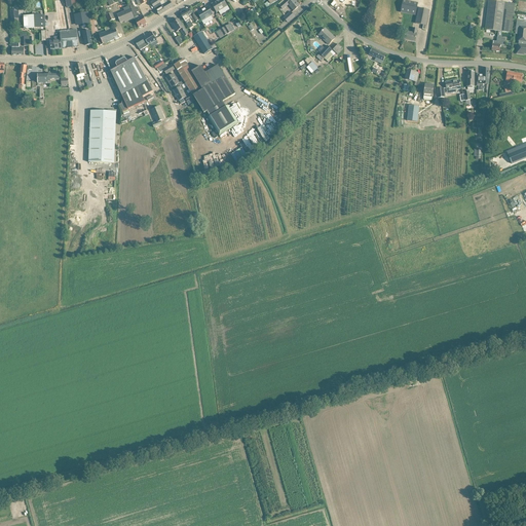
[(64,0),(55,2),(60,33),(61,33),(61,37),(62,49),(66,48),(68,48),(73,47),(73,48),(79,47),(77,32),(76,31),(70,31),(64,0)]
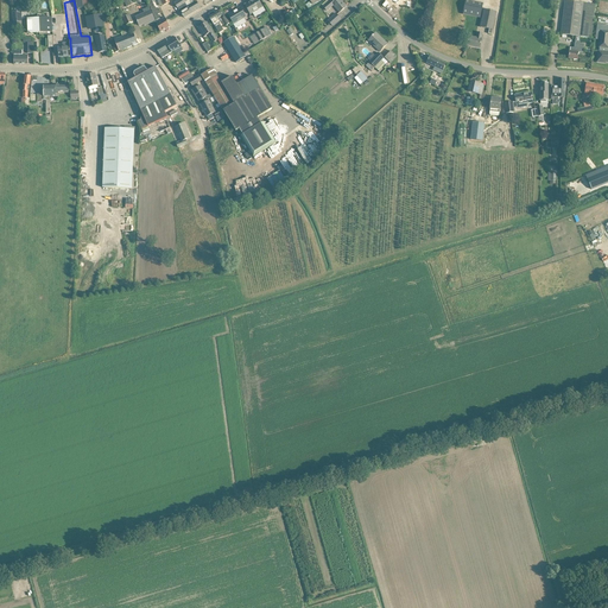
[(251,14),(253,13),(255,18),(265,12),(263,7),(258,0),(253,0),(245,5),(251,14)]
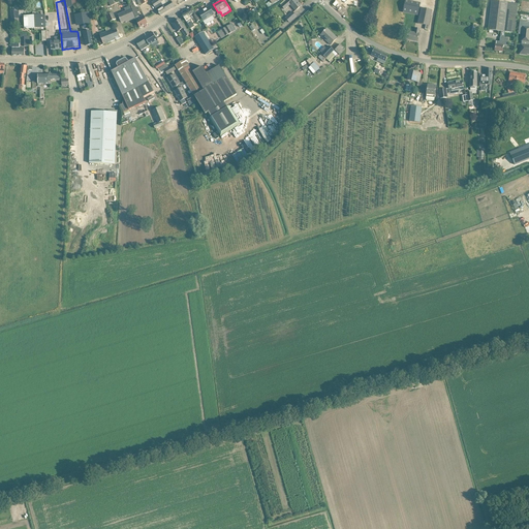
[(285,0),(284,0),(280,4),(282,6),(281,6),(284,9),(290,5),(296,11),(298,9),(302,6),(296,0),(288,0),(287,1),(285,0)]
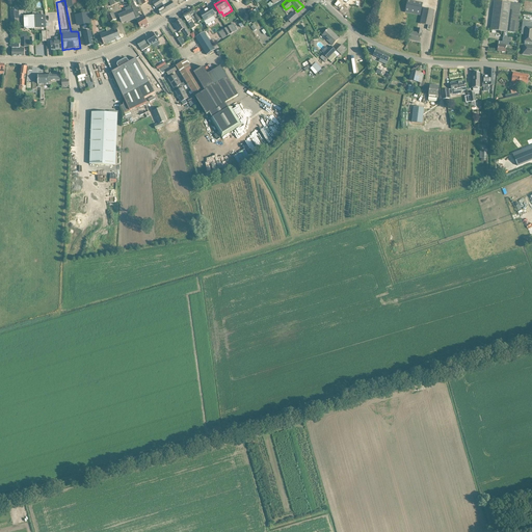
[(421,16),(423,3),(407,0),(405,12),(421,16)]
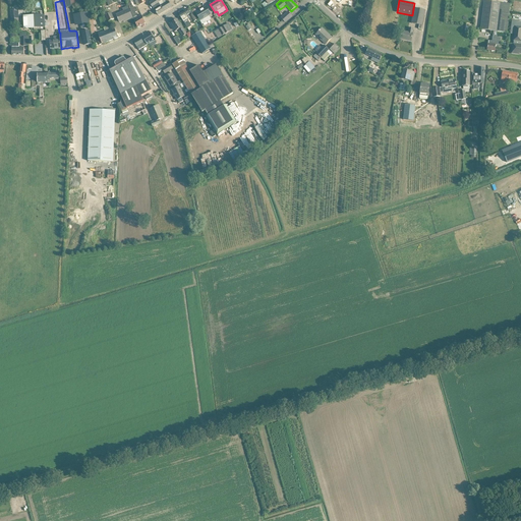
[(168,1),(160,6),(159,3),(153,7),(155,11),(156,12),(158,15),(171,7),(168,1)]
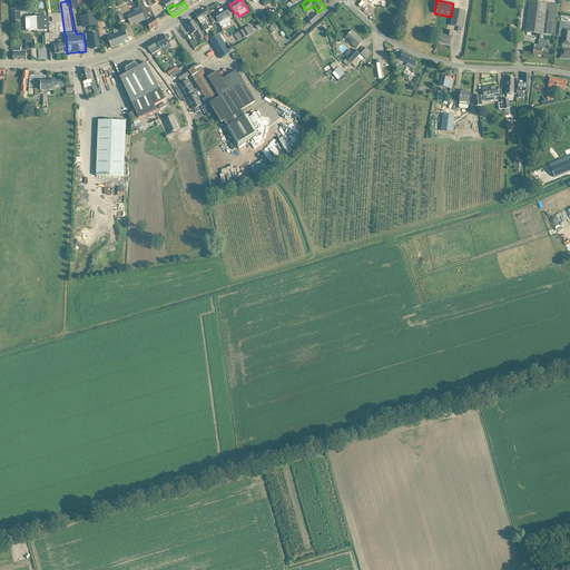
[(527,28),(526,33),(540,35),(543,35),(554,36),(557,5),(529,1),(527,28)]
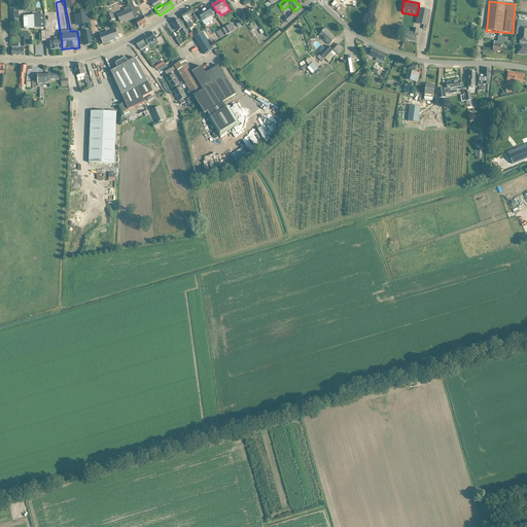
[(129,4),(135,19),(136,21),(139,28),(147,24),(143,15),(139,19),(137,12),(139,12),(137,7),(135,8),(133,3),(129,4)]
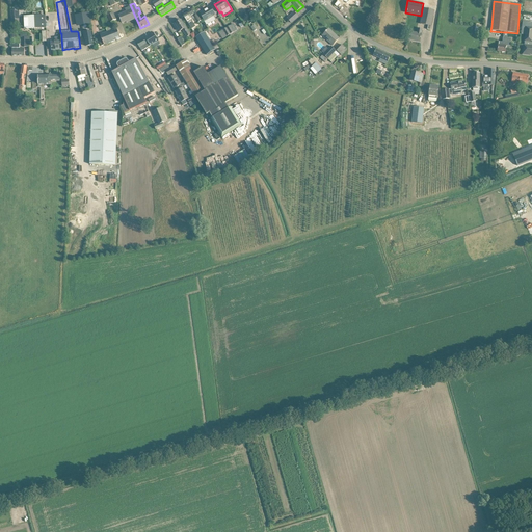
[(210,6),(200,14),(207,25),(216,20),(214,17),(215,16),(210,6)]
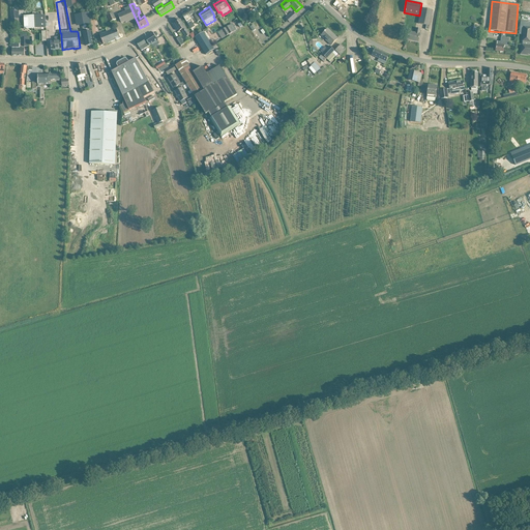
[(135,19),(133,13),(130,7),(126,8),(127,11),(118,16),(121,23),(127,21),(128,22),(135,19)]
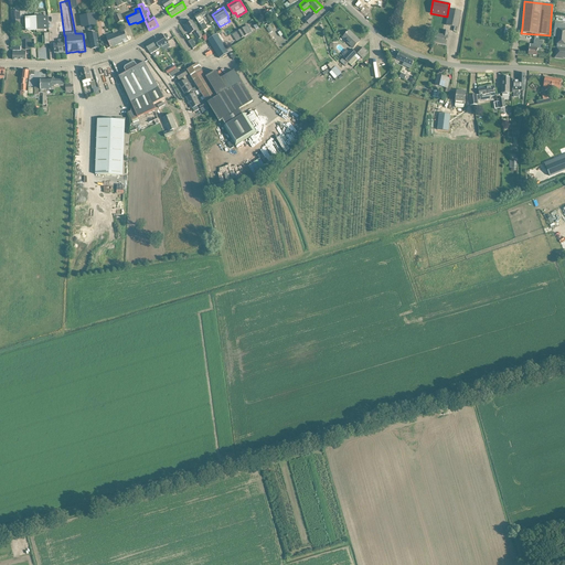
[(214,22),(209,13),(205,9),(194,16),(196,21),(203,31),(208,29),(203,21),(204,21),(203,19),(205,17),(210,24),(214,22)]
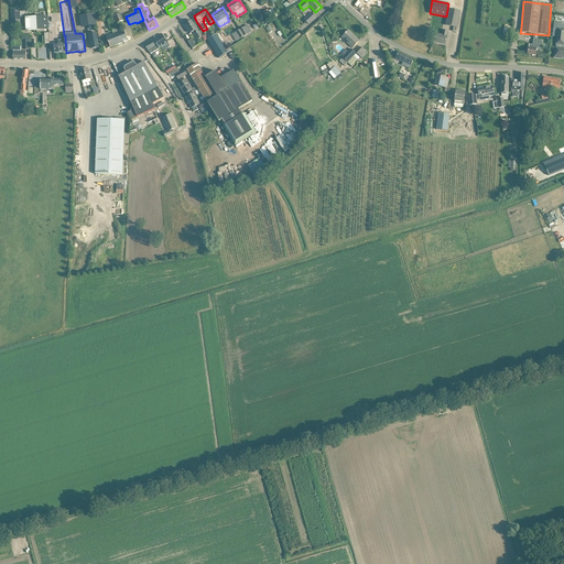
[(267,9),(262,12),(268,20),(271,17),(273,19),(278,15),(272,9),(267,13),(267,12),(268,11),(267,9)]
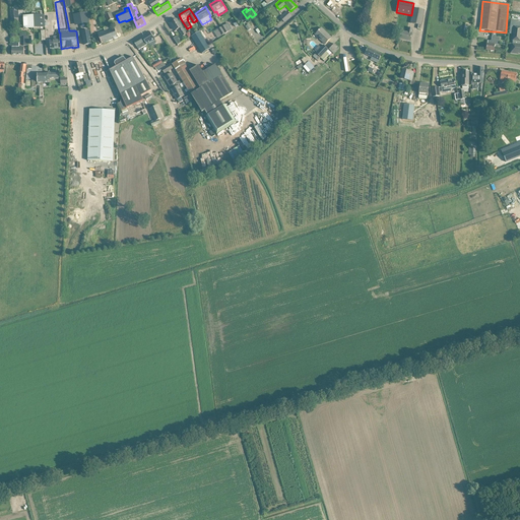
[(425,10),(420,10),(414,8),(411,23),(418,25),(417,29),(420,29),(425,10)]
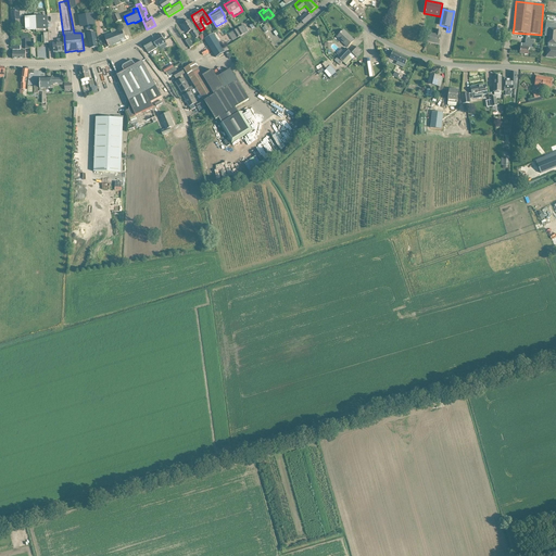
[(96,25),(93,13),(78,15),(79,27),(96,25)]
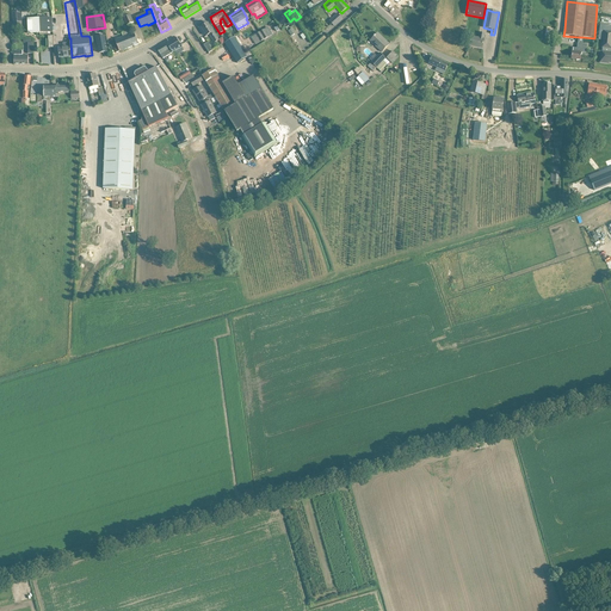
[(338,14),(329,22),(334,26),(343,19),(338,14)]
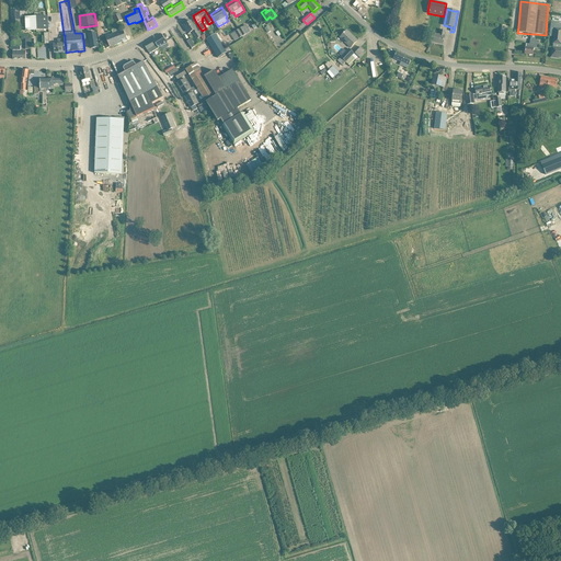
[(123,21),(119,14),(113,16),(116,24),(123,21)]
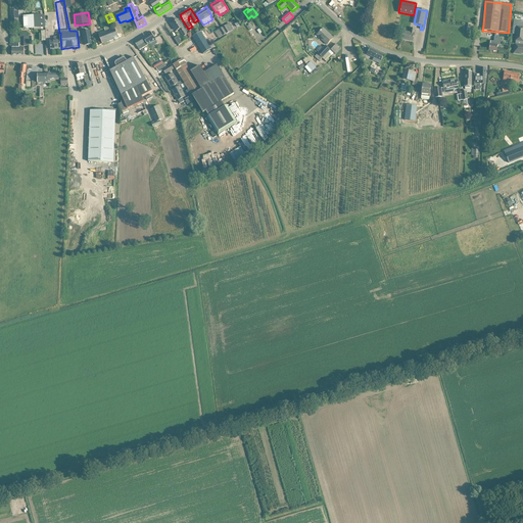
[(33,22),(33,29),(45,28),(45,15),(33,16),(33,22)]
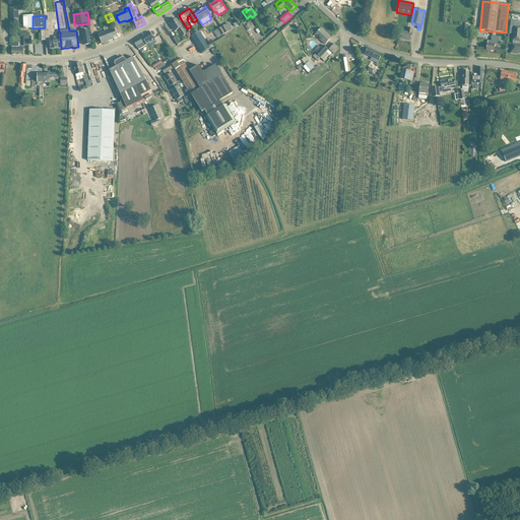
[(26,28),(33,28),(33,22),(33,16),(23,16),(24,28),(25,28),(26,28)]
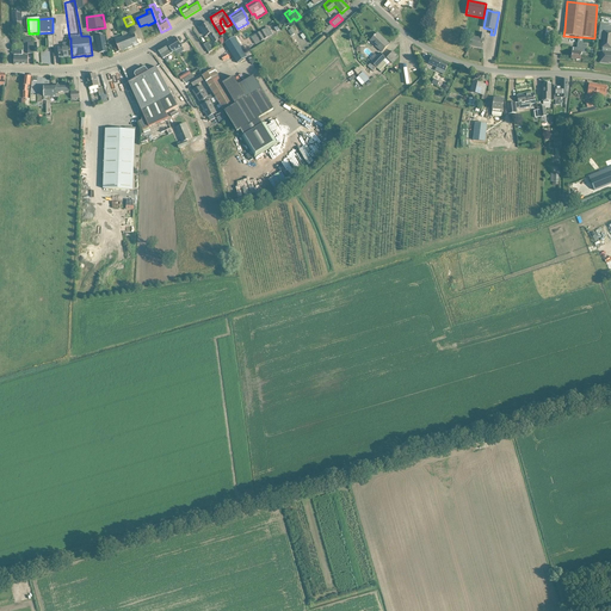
[(218,41),(211,28),(208,23),(201,28),(207,37),(209,35),(215,43),(218,41)]
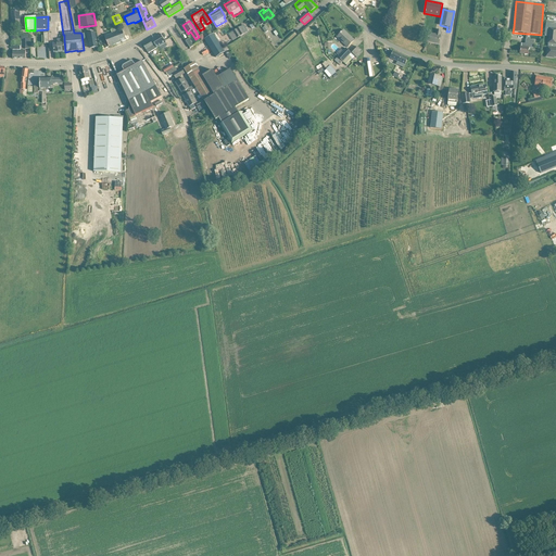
[(270,21),(266,23),(273,35),(278,33),(270,21)]
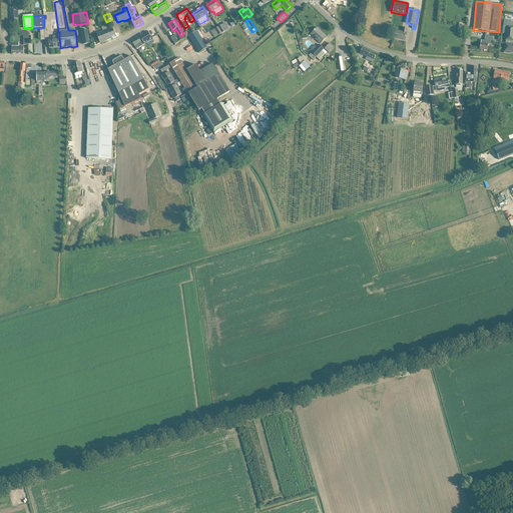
[(512,21),(504,21),(503,33),(506,34),(505,40),(506,40),(506,43),(504,43),(503,53),(511,54),(511,53),(512,52),(512,44),(512,41),(512,40),(512,21)]
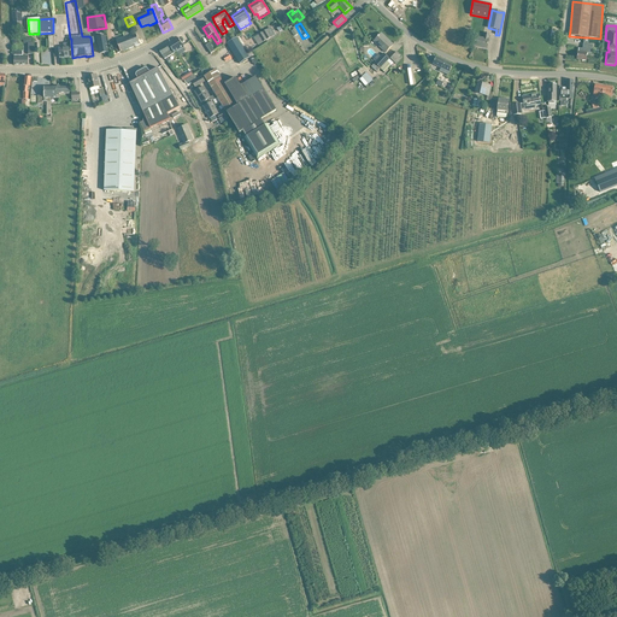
[(263,33),(268,41),(275,36),(270,28),(263,33)]
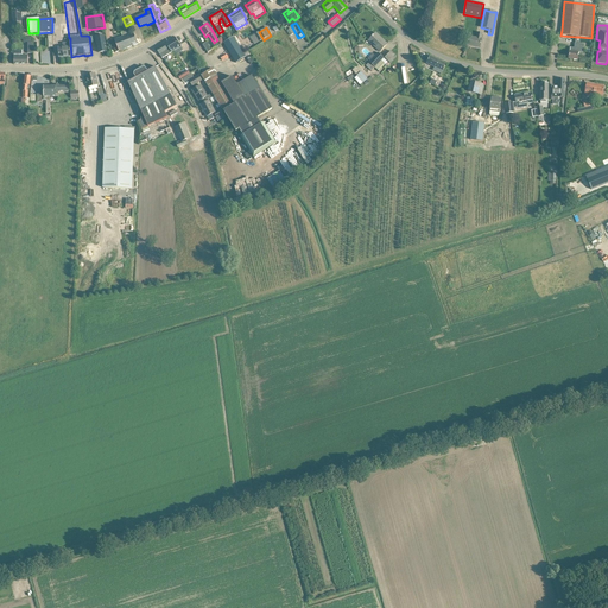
[(138,44),(135,38),(133,33),(128,35),(127,31),(121,33),(122,37),(111,42),(115,54),(138,44)]
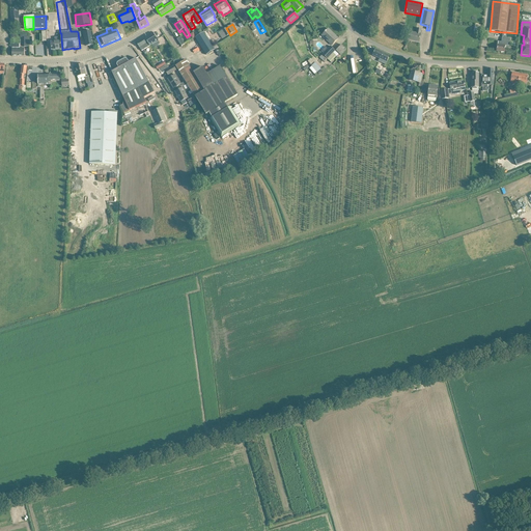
[(326,31),(325,32),(322,35),(332,46),(338,38),(333,34),(333,35),(331,33),(332,33),(328,29),(326,31)]
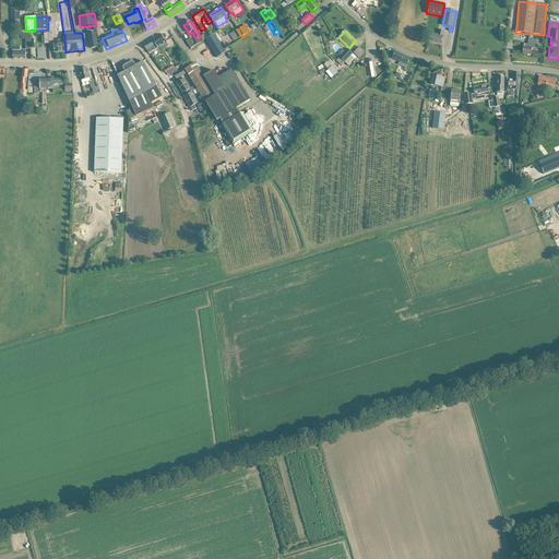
[(439,31),(438,35),(431,34),(429,43),(435,44),(435,43),(437,44),(436,44),(441,45),(443,32),(439,31)]
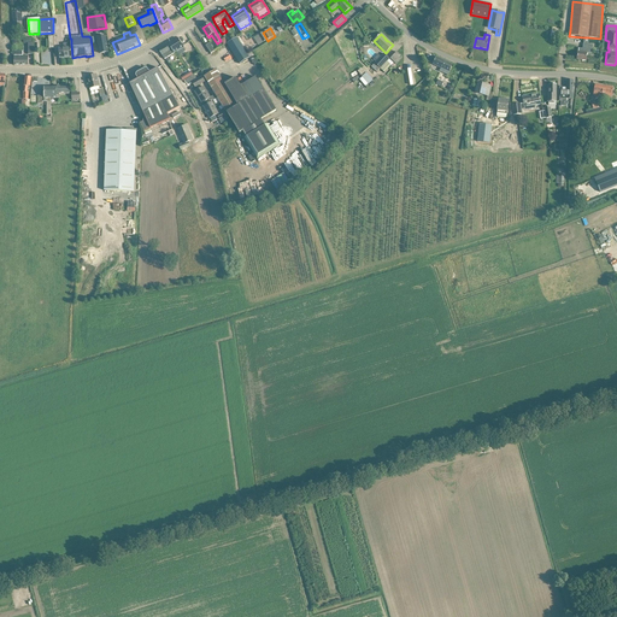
[(107,53),(109,52),(106,43),(107,43),(106,36),(97,37),(98,45),(99,45),(100,54),(104,53),(104,54),(107,54),(107,53)]
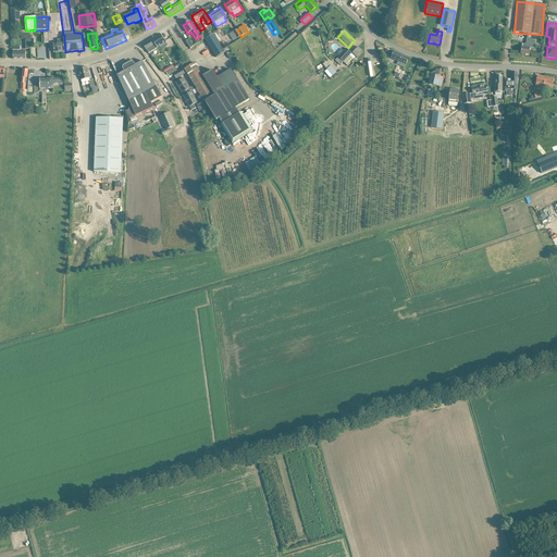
[(223,49),(214,34),(205,39),(214,54),(223,49)]
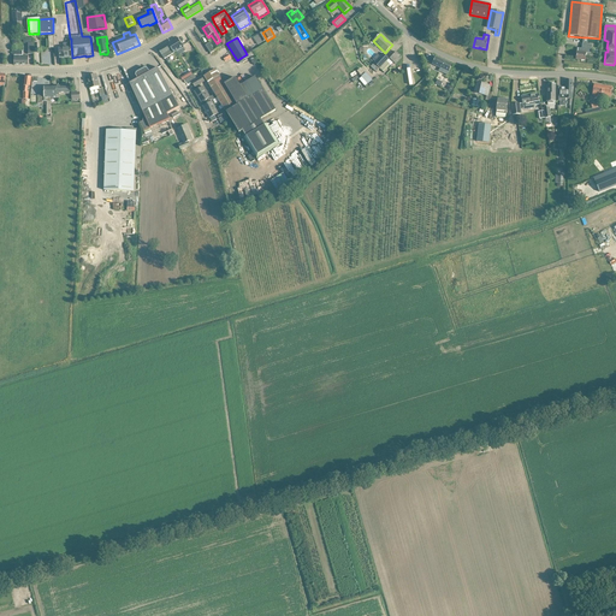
[(588,39),(584,37),(582,49),(579,49),(576,60),(586,61),(587,53),(592,54),(593,46),(588,45),(588,39)]
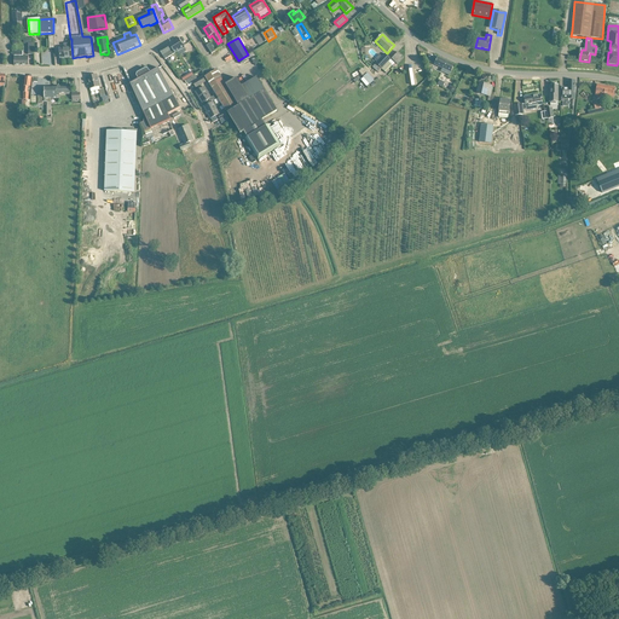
[(178,39),(160,51),(162,56),(165,59),(169,57),(177,52),(179,56),(186,51),(178,39)]
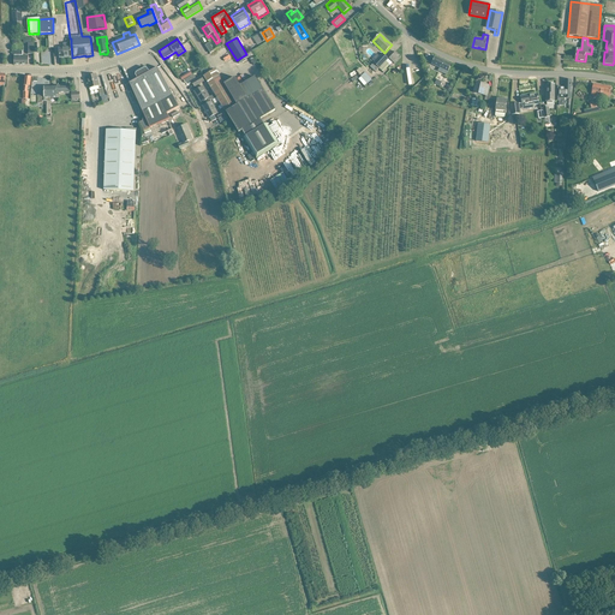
[(60,59),(72,58),(71,43),(66,43),(66,47),(59,47),(59,53),(60,59)]
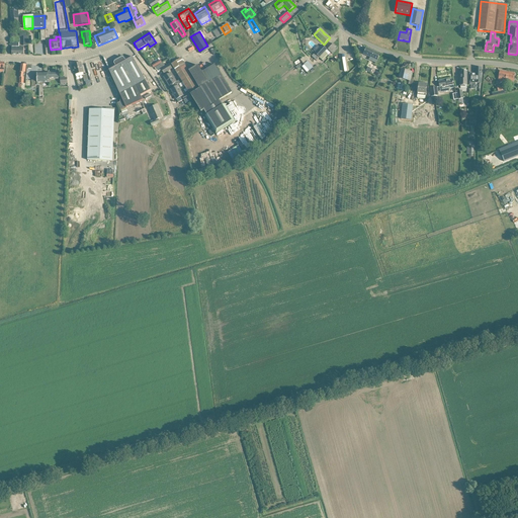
[(348,41),(350,49),(353,48),(355,55),(358,54),(354,39),(348,41)]
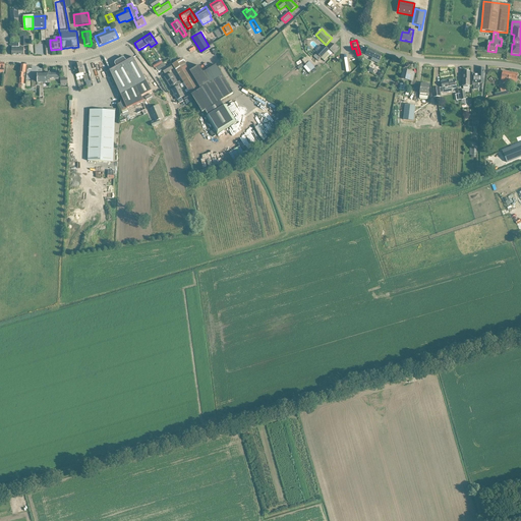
[(335,44),(330,50),(334,55),(340,49),(335,44)]
